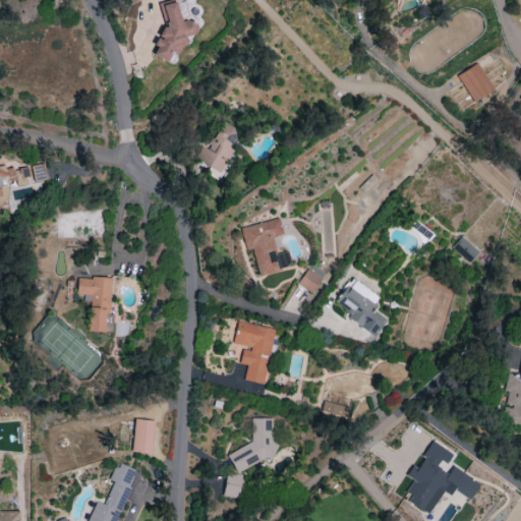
[(160,5),(163,22),(154,45),(155,49),(152,56),(167,62),(169,55),(177,54),(185,36),(194,34),(196,30),(195,23),(187,19),(180,21),(176,2),(160,5)]
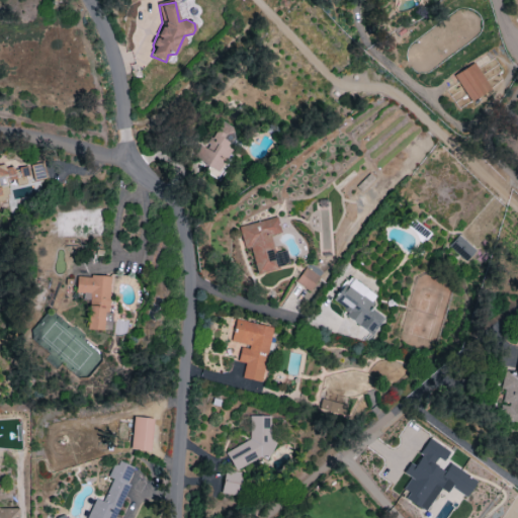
[(490,89),(475,63),(453,74),(469,101),(490,89)]
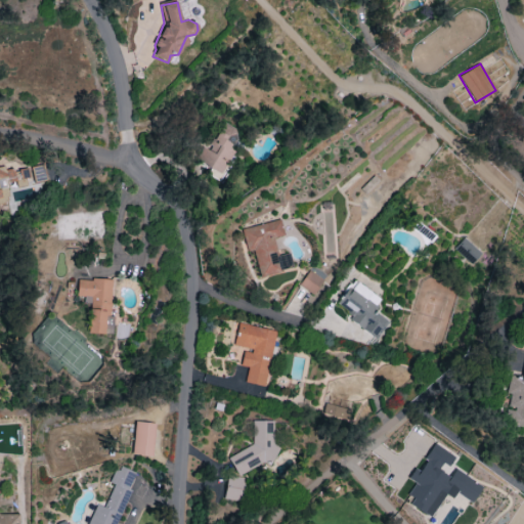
[(194,162),(222,173),(232,149),(230,149),(239,130),(221,122),(209,149),(202,146),(194,162)]
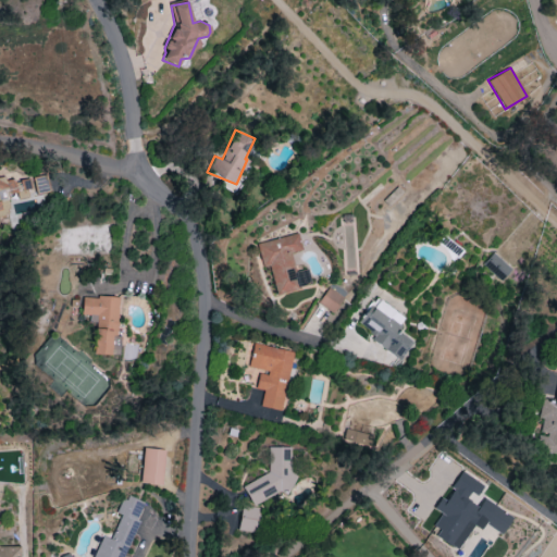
[(25,177),(8,184),(4,173),(0,174),(0,213),(10,211),(5,197),(15,194),(17,200),(32,196),(25,177)]
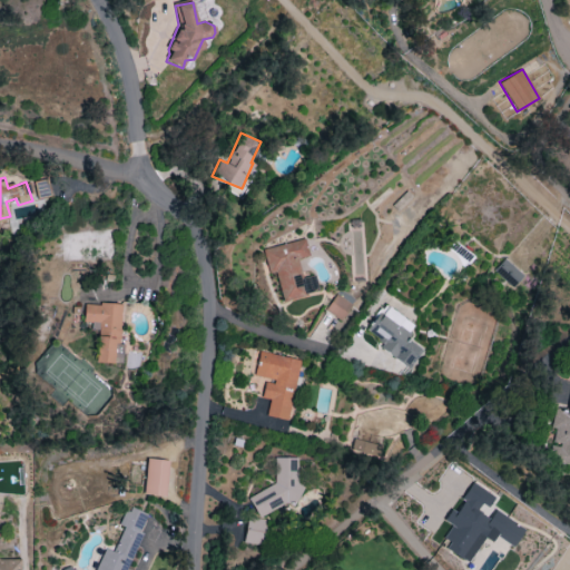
[(282,301),(318,293),(314,275),(302,278),(297,258),(308,256),(304,239),(263,248),(268,273),(276,272),(282,301)]
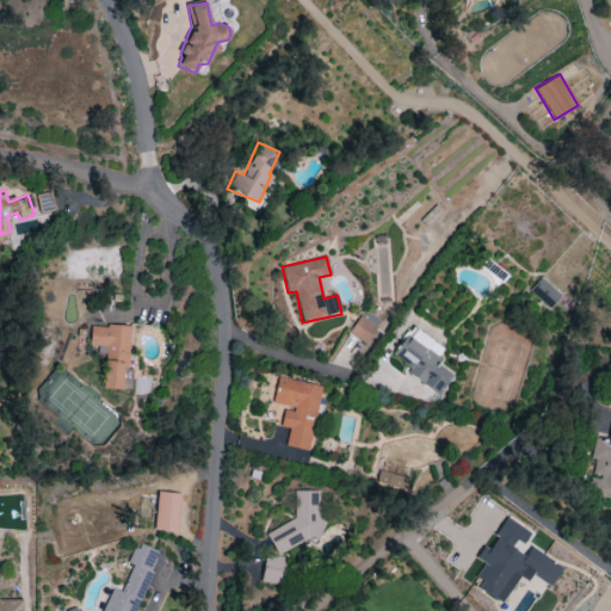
[(548,308),(561,295),(541,277),(529,290),(548,308)]
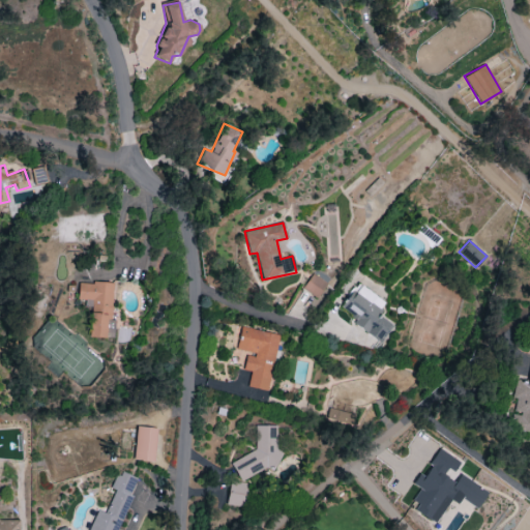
[(301,288),(317,298),(326,284),(312,273),(301,288)]
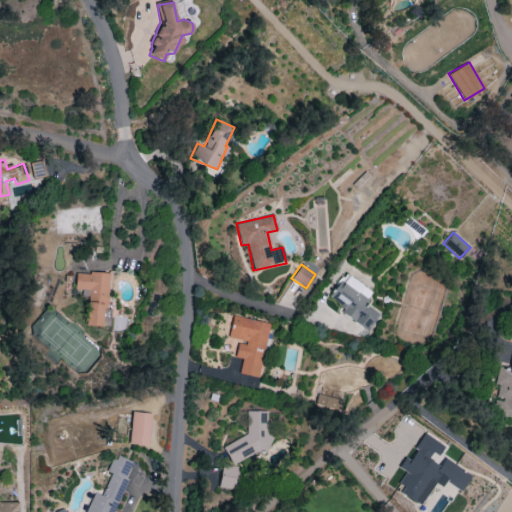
[(75,272),(75,291),(87,292),(86,325),(102,326),(103,308),(108,309),(109,273),(75,272)]
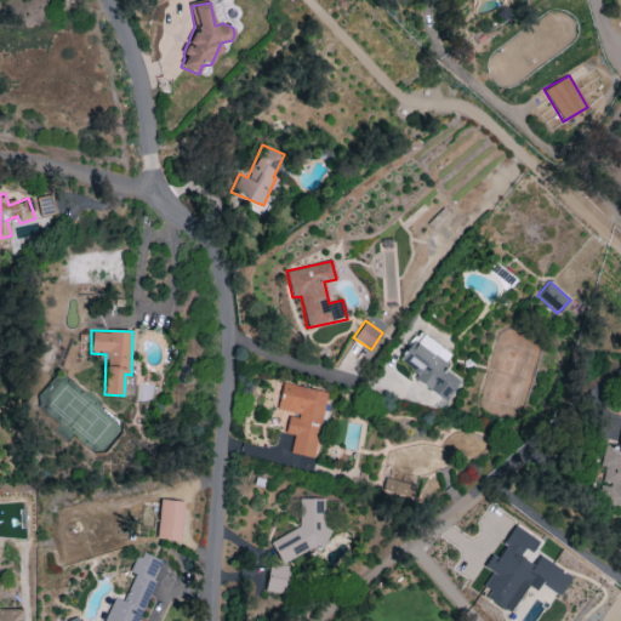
[(446,400),(461,380),(440,365),(449,353),(419,331),(396,363),(446,400)]
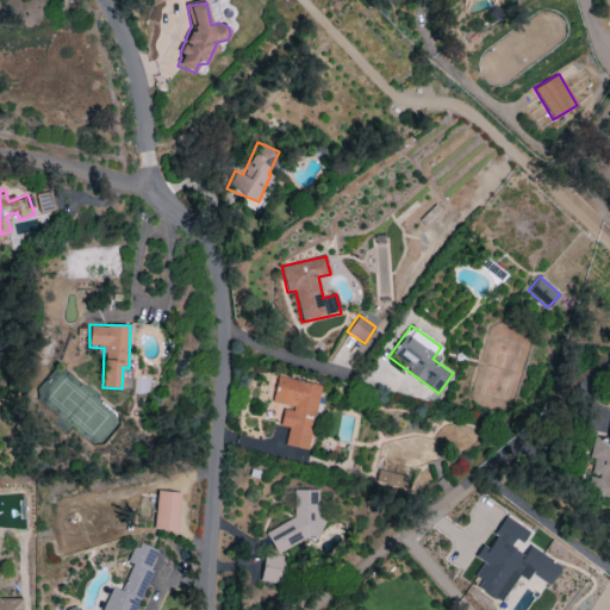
[(319,384),(278,377),(273,403),(284,405),(280,425),(288,427),(285,444),(307,449),(319,384)]
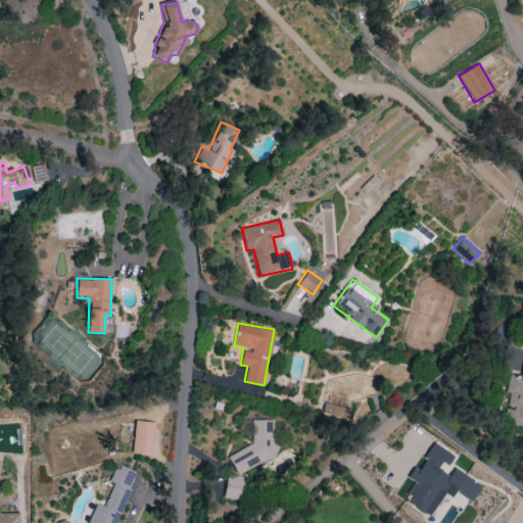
[(348,410),(324,402),(321,412),(345,420),(348,410)]
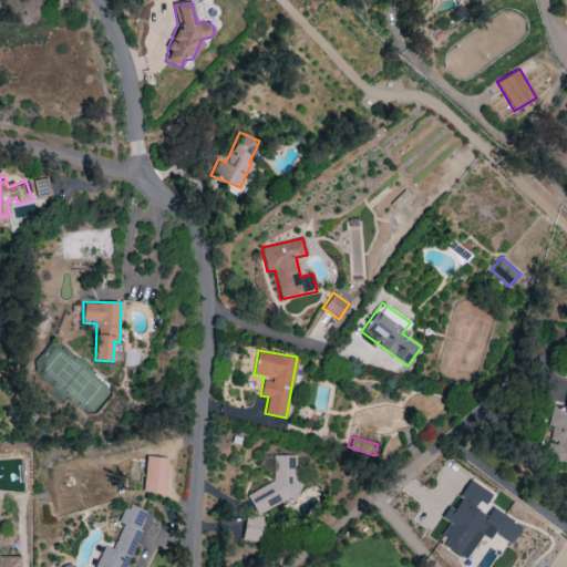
[(296,455),(272,455),(272,482),(247,494),(256,514),(282,502),(296,502),(296,455)]
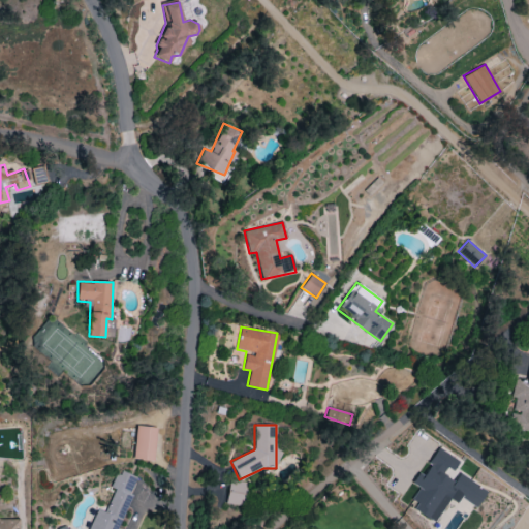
[(134,459),(154,460),(155,427),(135,426),(134,459)]
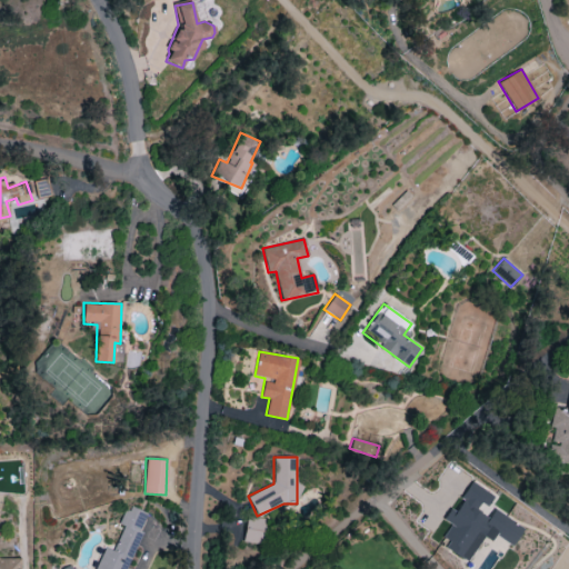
[(468,559),(483,536),(491,541),(495,536),(511,546),(523,527),(488,505),(495,495),(472,481),(455,510),(450,507),(442,519),(450,523),(439,541),(468,559)]
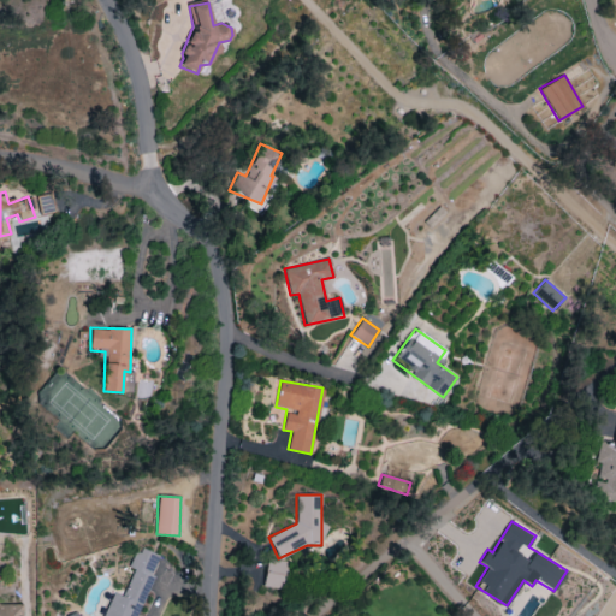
[(136,615),(153,573),(153,574),(160,555),(144,550),(134,554),(130,564),(132,572),(123,597),(112,592),(102,615),(81,615),(80,610),(66,615),(65,615),(136,615)]
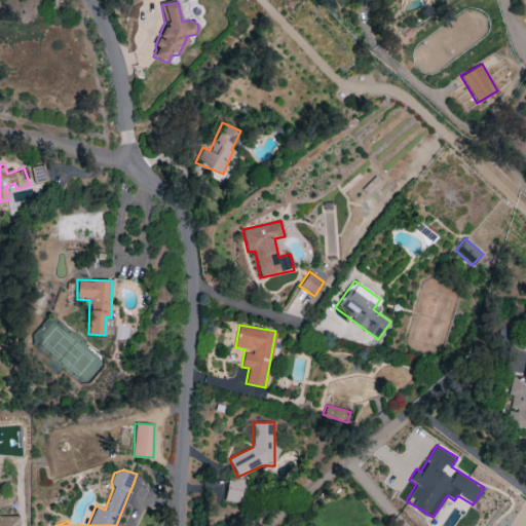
[(224,500),(240,502),(243,480),(227,478),(224,500)]
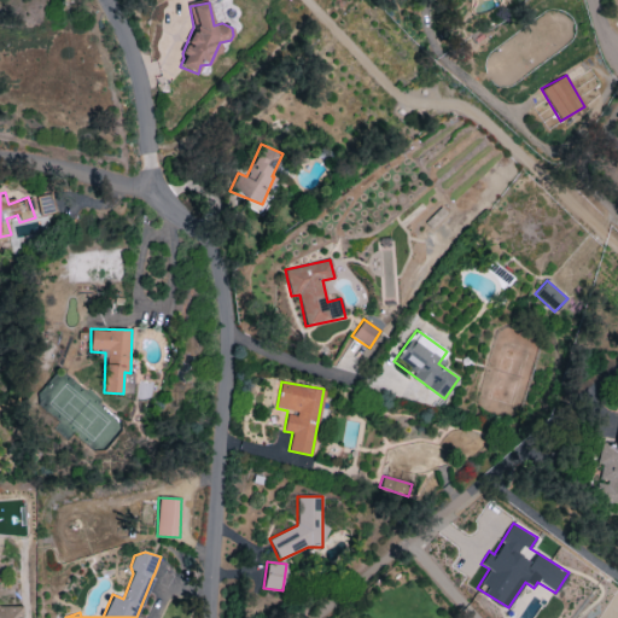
[(21,617),(21,605),(0,604),(0,617),(21,617)]
